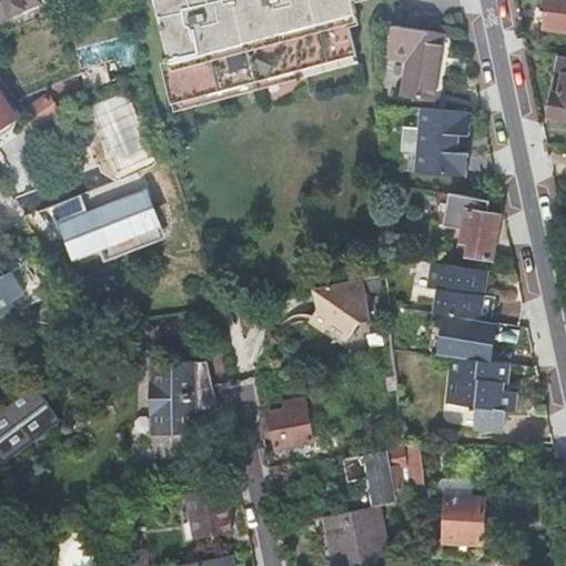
[(0,13),(33,0),(0,0),(0,13)]
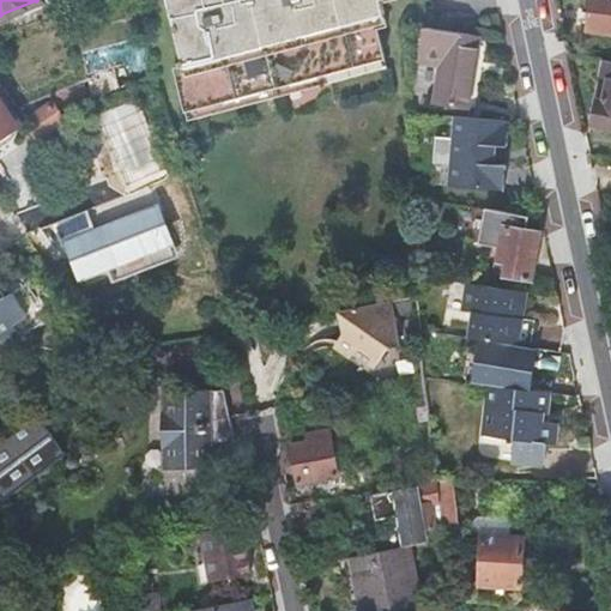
[(171,66),(183,110),(383,60),(375,25),(383,23),(382,17),(381,11),(383,10),(380,0),(168,0),(183,62),(171,66)]
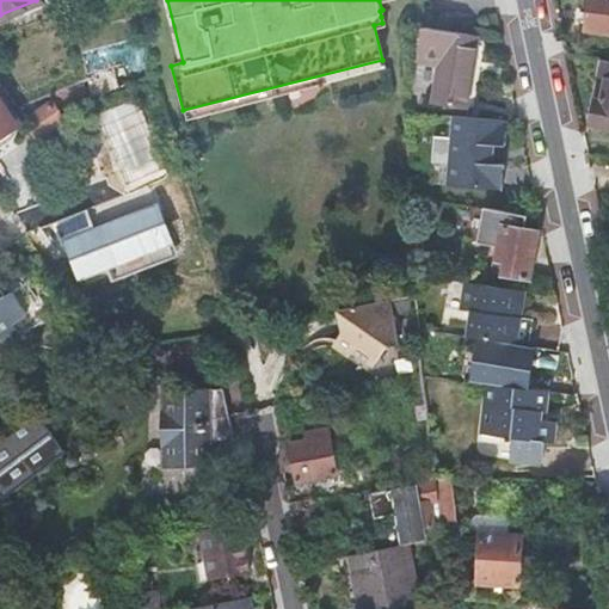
[(590,0),(585,29),(608,31),(608,0),(590,0)]
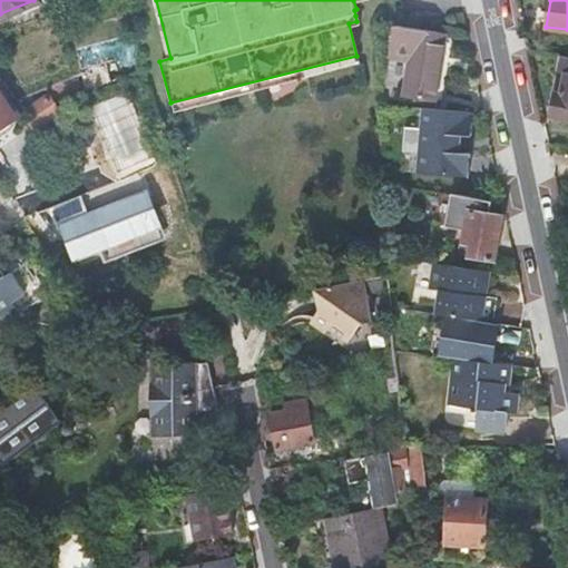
[(437,97),(447,31),(397,22),(392,54),(411,56),(405,91),(437,97)]
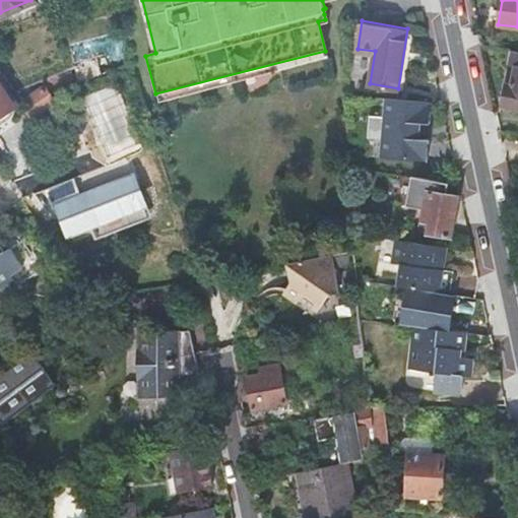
[(325,51),(155,93),(157,102),(327,59),(325,51)]
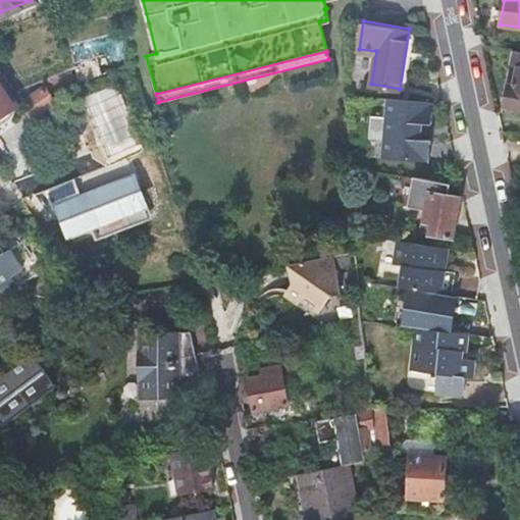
[(519,108),(519,52),(514,51),(511,65),(516,66),(515,72),(512,85),(507,84),(503,104),(519,108)]
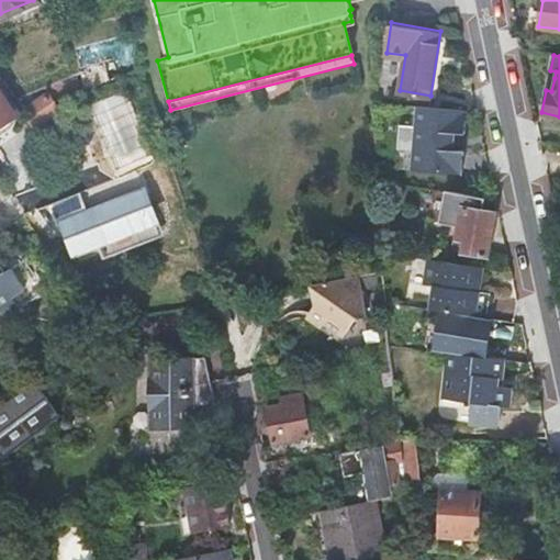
[(101,58),(78,66),(85,86),(108,79),(101,58)]
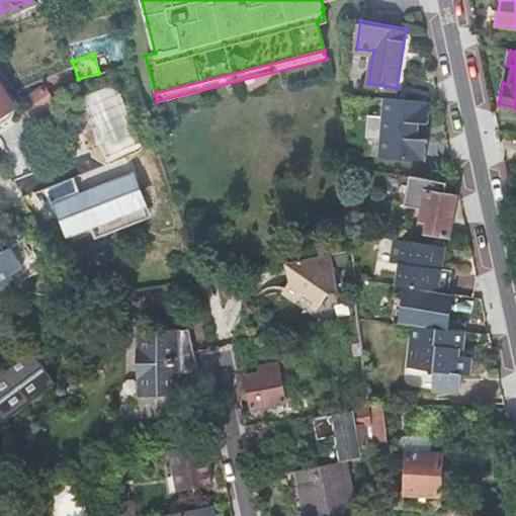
[(14,110),(14,106),(0,85),(0,121),(12,113),(14,110)]
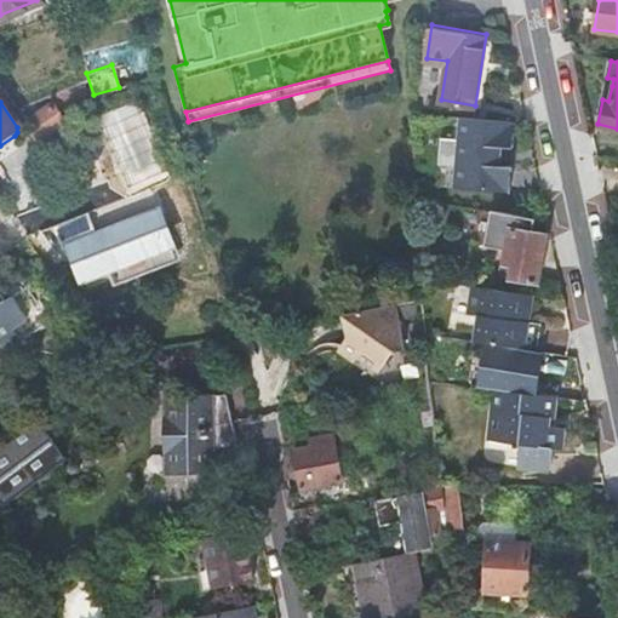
[(51,104),(22,122),(35,142),(63,124),(51,104)]
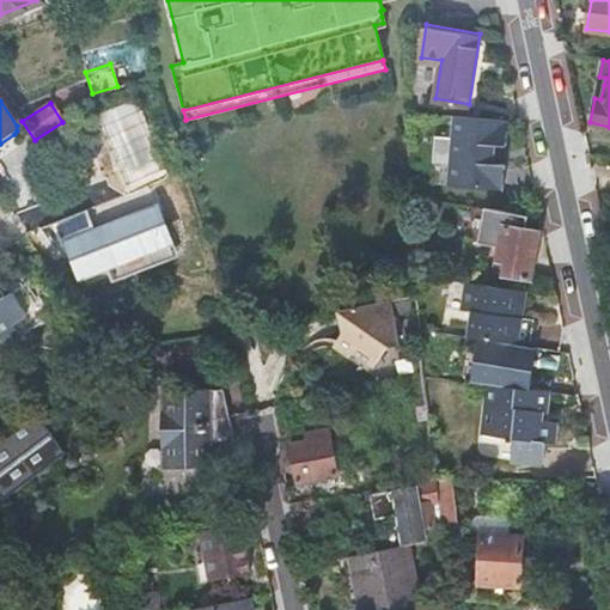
[(496,162),(498,142),(504,142),(505,117),(451,114),(447,183),(501,187),(502,162),(496,162)]
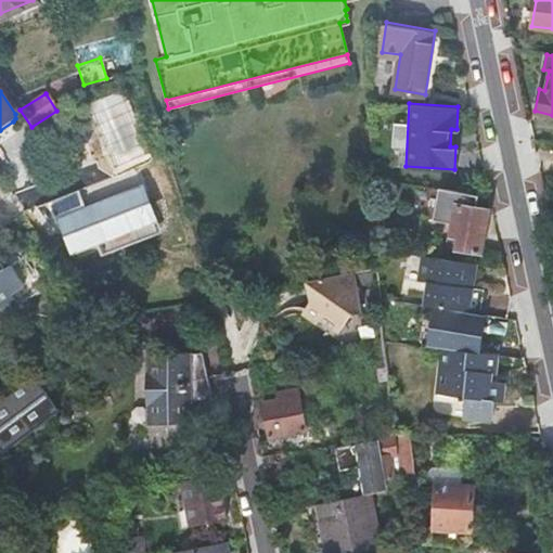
[(384,179),(373,179),(373,193),(385,192),(384,179)]
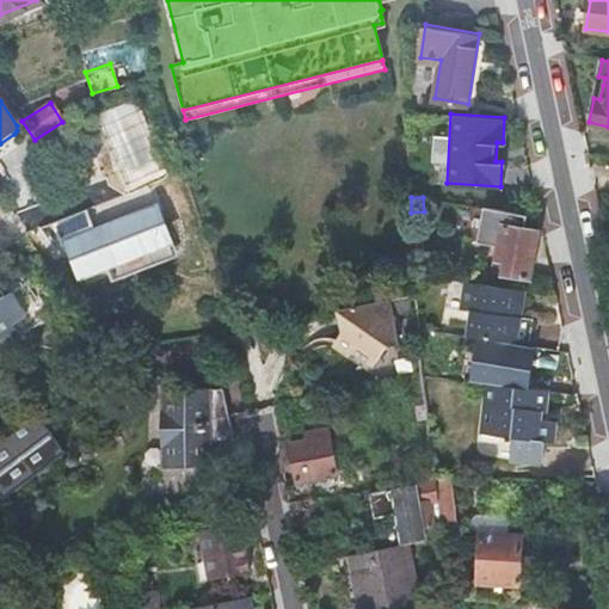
[(493,271),(529,277),(537,231),(523,228),(526,214),(481,207),(475,241),(497,245),(493,271)]
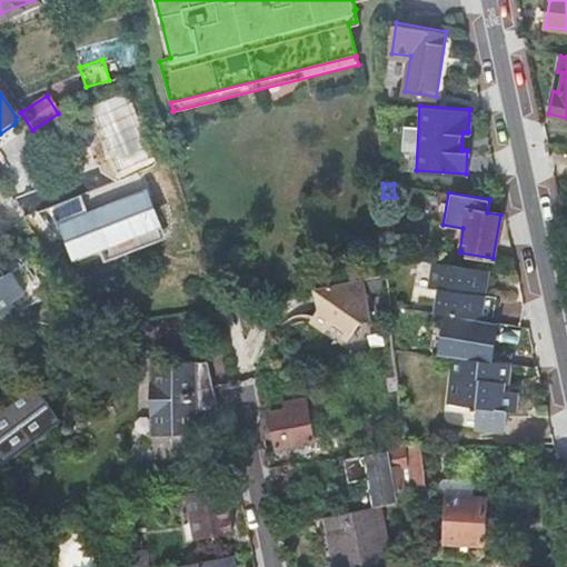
[(0,324),(15,314),(11,308),(40,289),(15,250),(0,260),(0,324)]
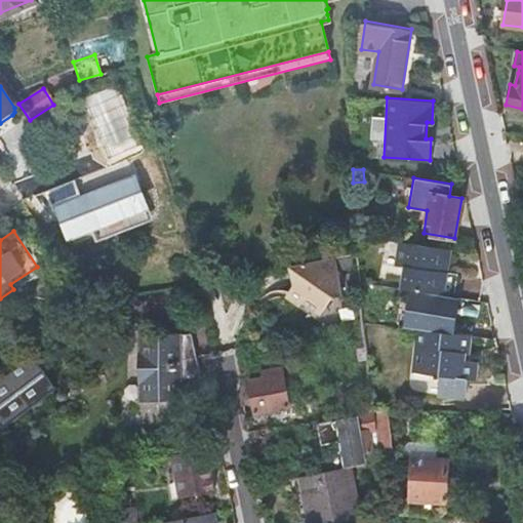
[(450,249),(399,241),(395,266),(404,267),(401,287),(454,296),(457,273),(447,271),(448,260),(450,249)]
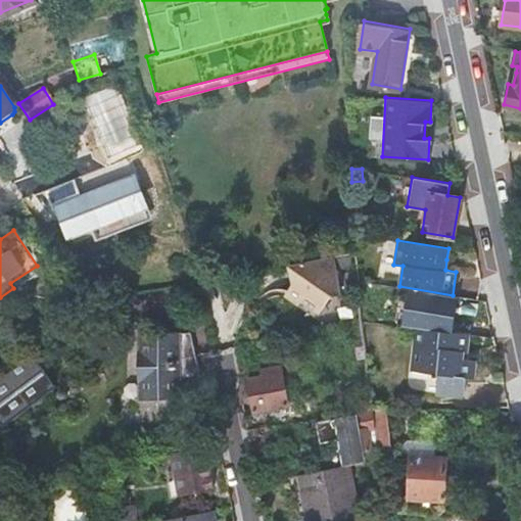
[(334,254),(290,262),(293,282),(288,290),(319,313),(330,294),(341,293),(334,254)]
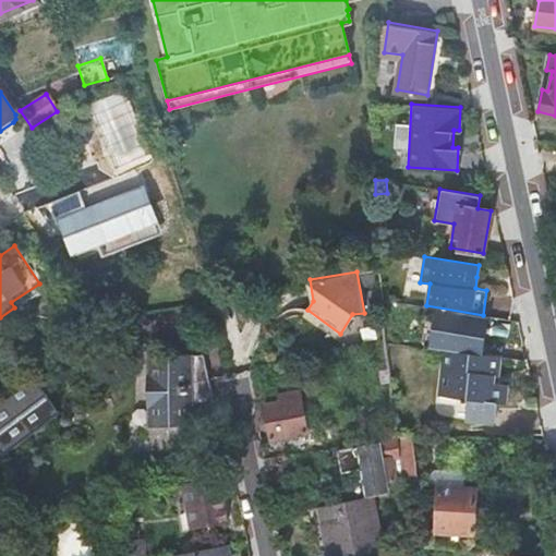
[(43,289),(39,283),(11,302),(14,307),(43,289)]
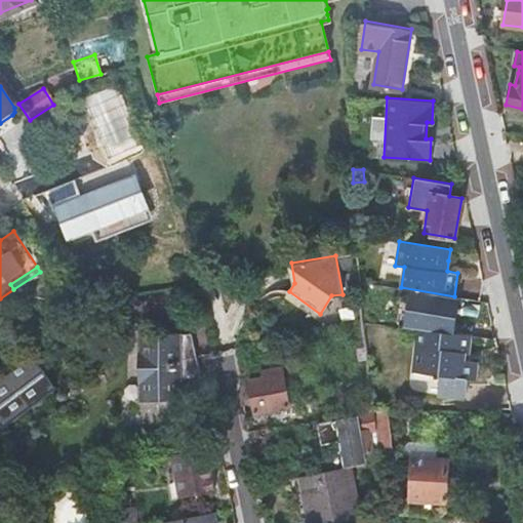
[(453,324),(457,299),(412,291),(408,317),(453,324)]
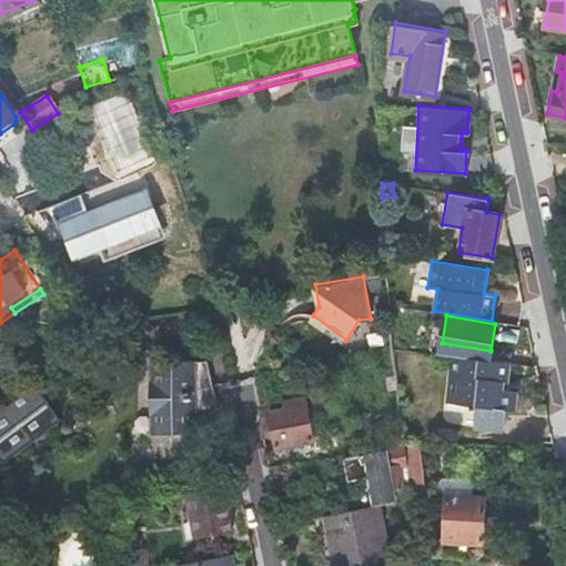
[(506,380),(507,362),(453,355),(447,396),(465,398),(465,404),(475,404),(473,425),(493,427),(502,428),(504,417),(504,408),(513,408),(515,390),(501,388),(502,380),(506,380)]
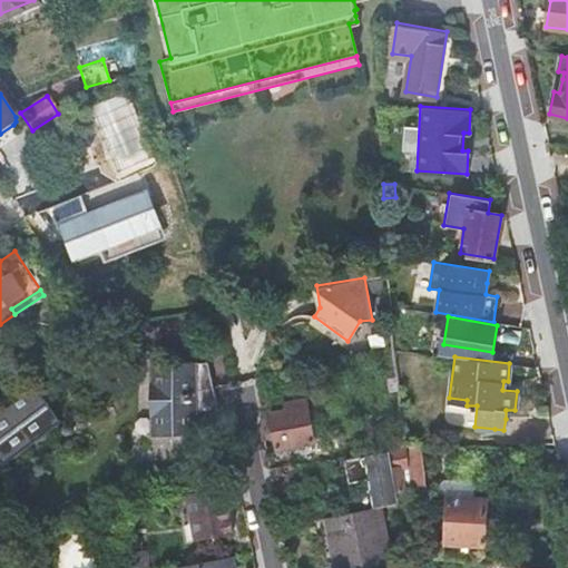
[(215,408),(212,388),(206,362),(196,364),(195,361),(149,363),(154,430),(189,428),(189,433),(204,433),(203,410),(215,408)]
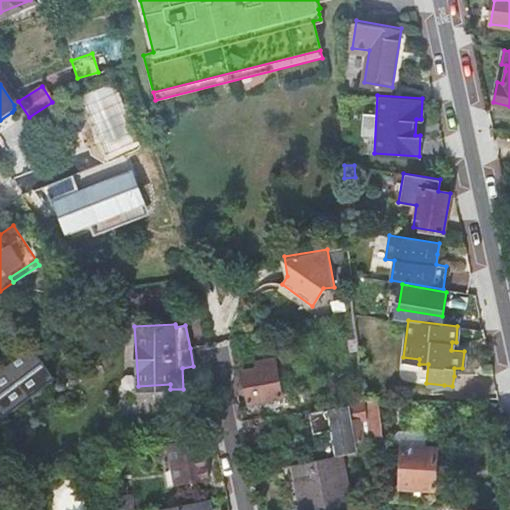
[(170,392),(170,389),(170,384),(138,386),(134,326),(130,327),(133,394),(170,392)]
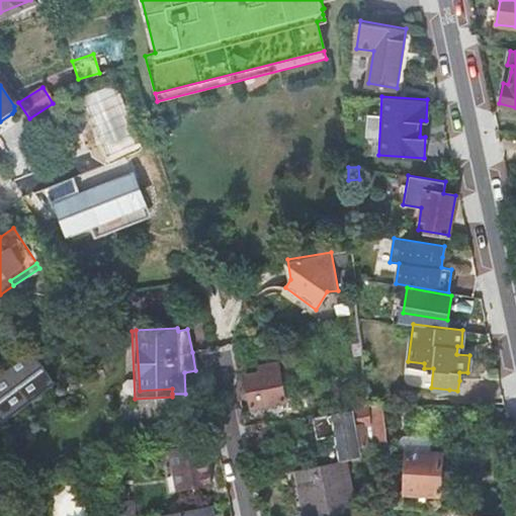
[(0,417),(2,420),(52,378),(31,353),(0,378),(0,417)]
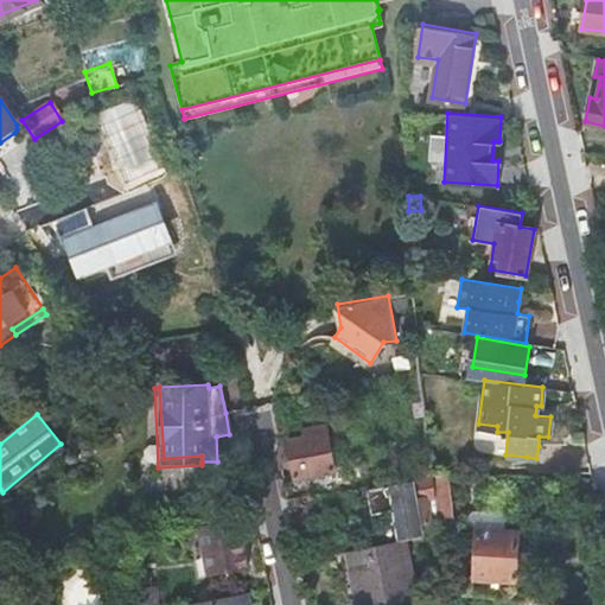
[(333,471),(325,433),(286,441),(293,479),(333,471)]
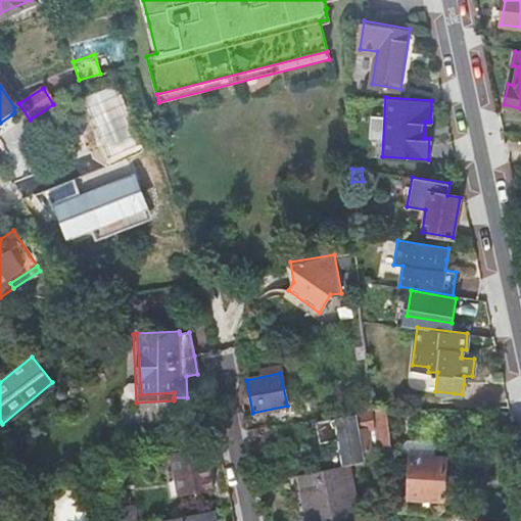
[(375,427),(372,409),(356,412),(356,414),(317,422),(320,442),(340,438),(345,464),(350,464),(378,458),(378,454),(376,443),(369,444),(366,429),(375,427)]
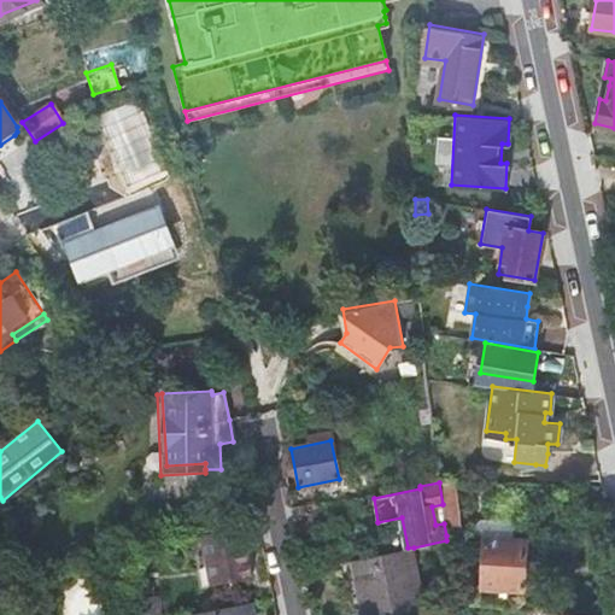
[(603,510),(603,488),(570,487),(569,509),(603,510)]
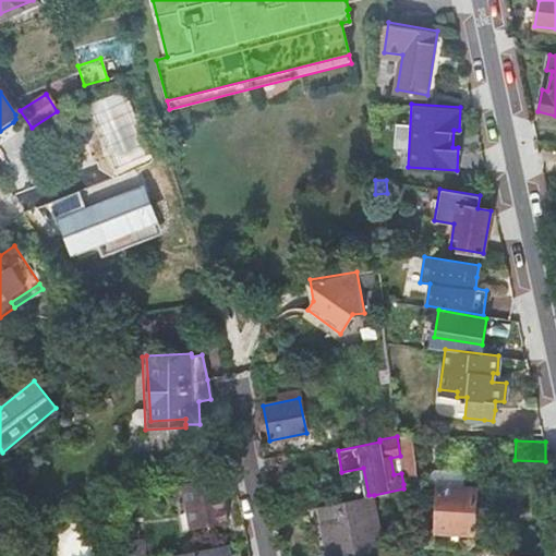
[(299,473),(295,452),(261,458),(265,479),(299,473)]
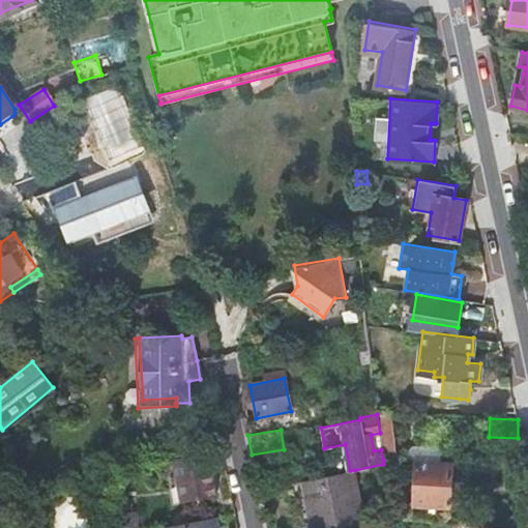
[(381,449),(383,460),(393,459),(392,443),(381,444),(381,449)]
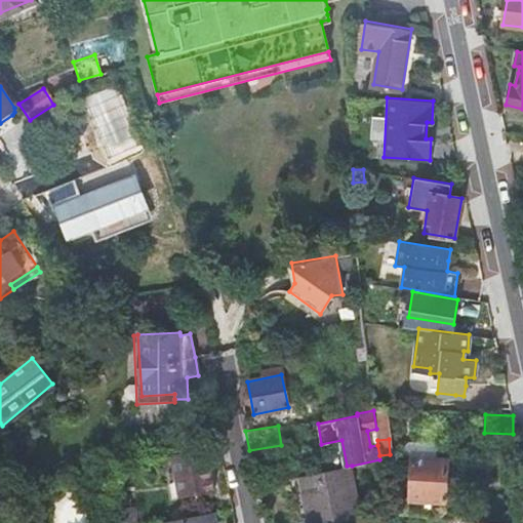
[(220,463),(217,446),(169,455),(177,496),(211,490),(205,466),(220,463)]
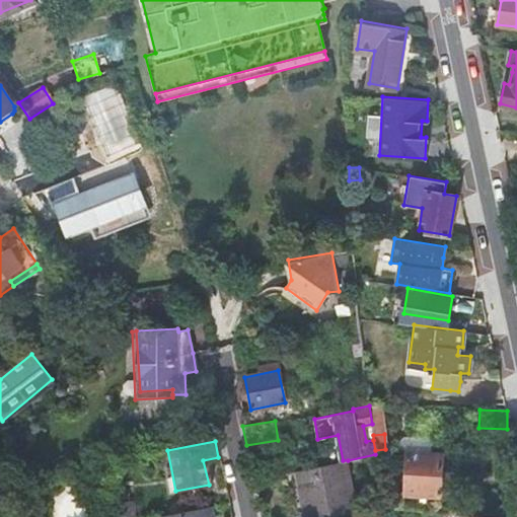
[(404,493),(419,494),(425,495),(440,495),(443,453),(407,451),(404,493)]
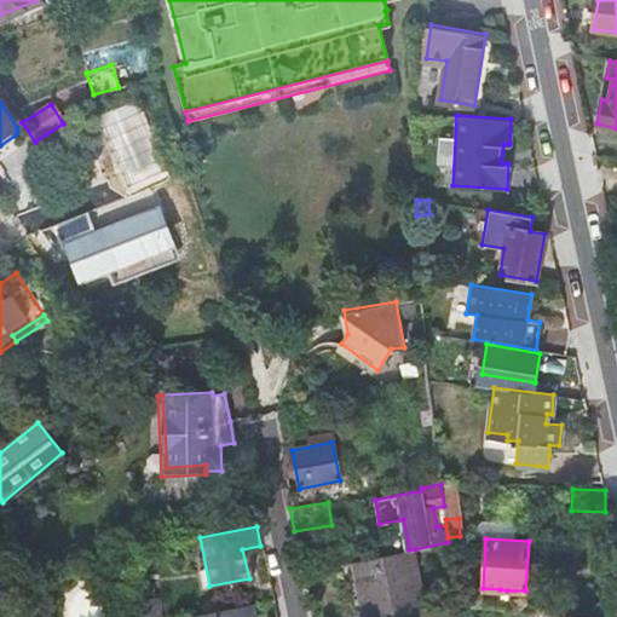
[(392,616),(426,610),(415,549),(409,549),(303,571),(312,616),(344,616),(368,612),(368,616),(392,616)]
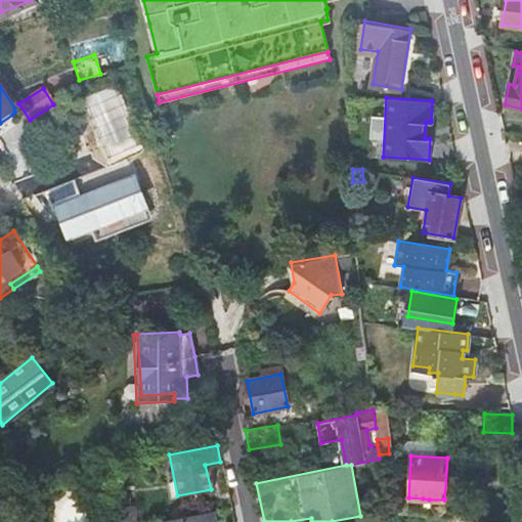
[(126,494),(112,494),(111,521),(129,521),(131,506),(125,506),(126,494)]
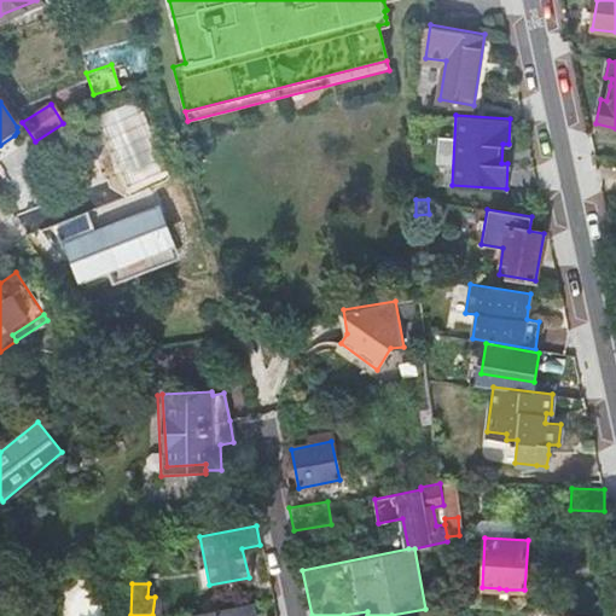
[(249,615),(248,604),(187,615),(249,615)]
